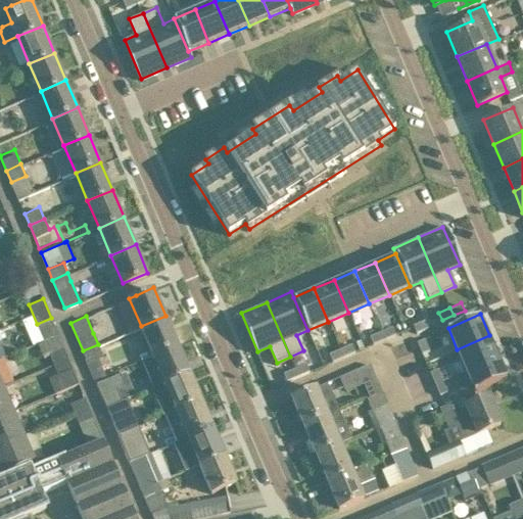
[(141,326),(152,354),(178,343),(165,316),(141,326)]
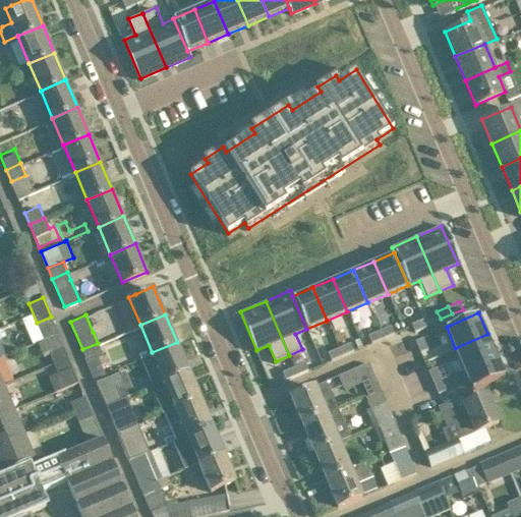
[(423,318),(412,322),(415,330),(426,325),(423,318)]
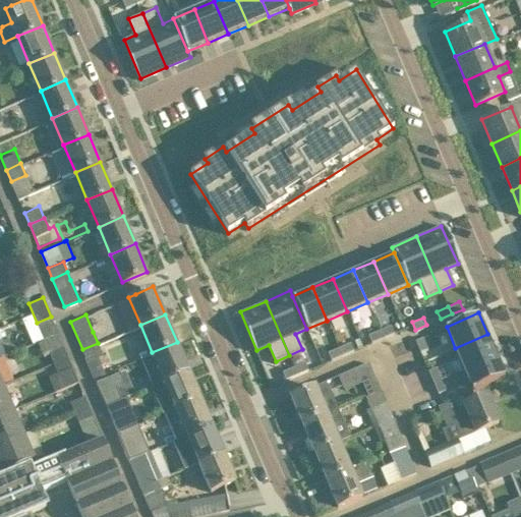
[(391,324),(380,329),(383,336),(394,331),(391,324)]
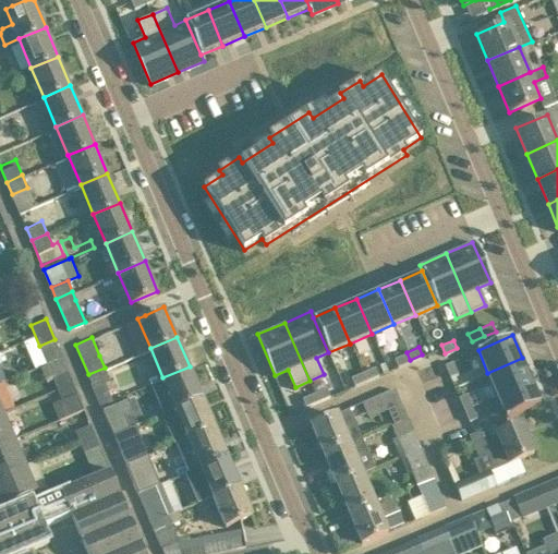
[(407,352),(395,358),(398,365),(410,360),(407,352)]
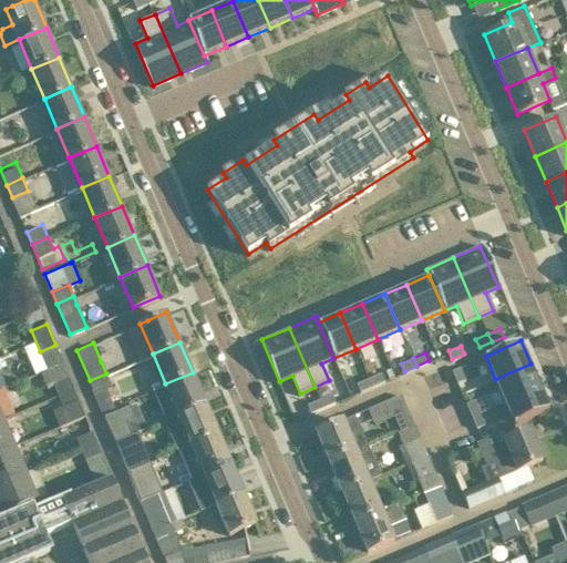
[(53,384),(58,393),(74,386),(63,360),(41,370),(48,386),(53,384)]
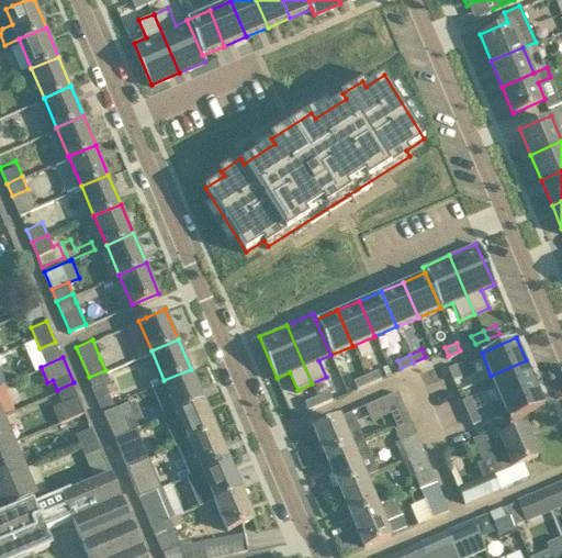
[(526,360),(491,376),(501,398),(536,382),(526,360)]
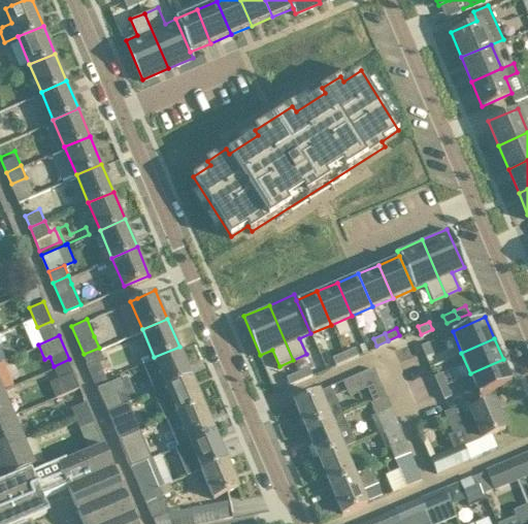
[(429,340),(421,344),(426,355),(433,352),(429,340)]
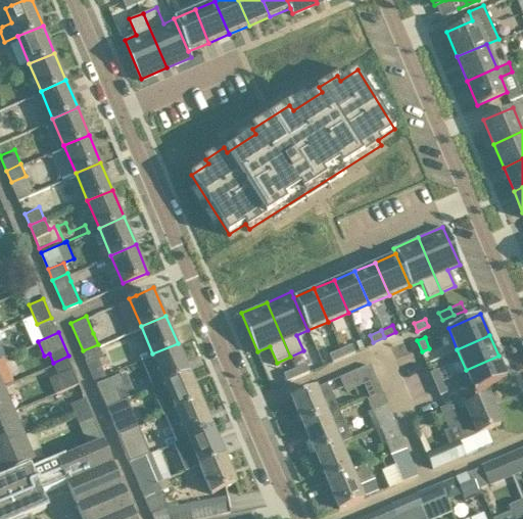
[(351,342),(340,347),(344,355),(355,349),(351,342)]
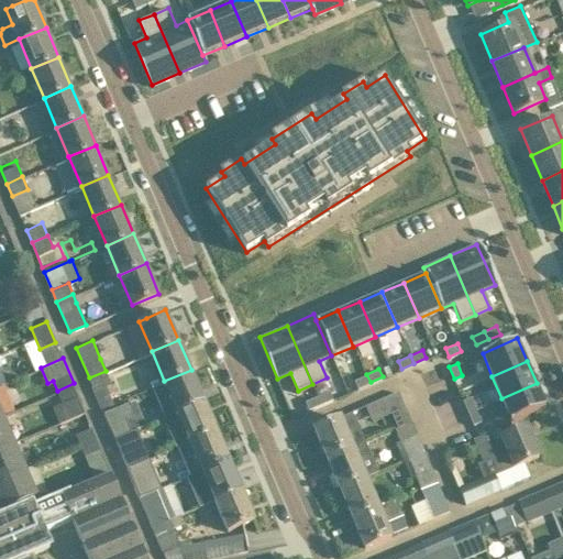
[(153,386),(165,415),(203,398),(191,370),(164,381),(153,386)]
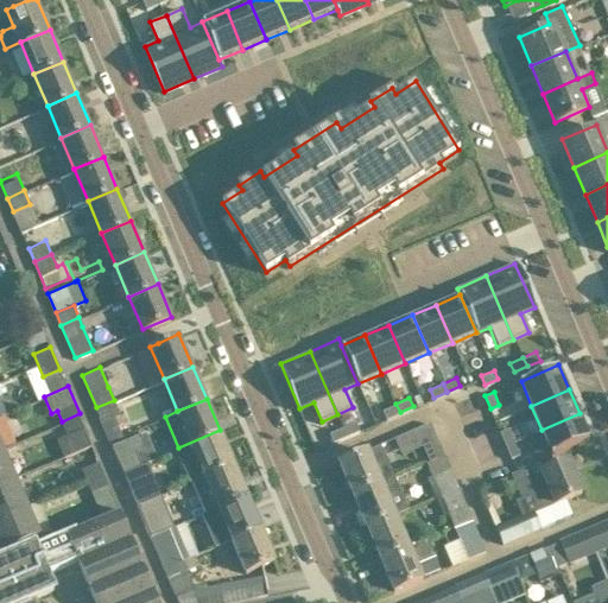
[(96,407),(111,439),(122,433),(114,414),(119,413),(114,400),(96,407)]
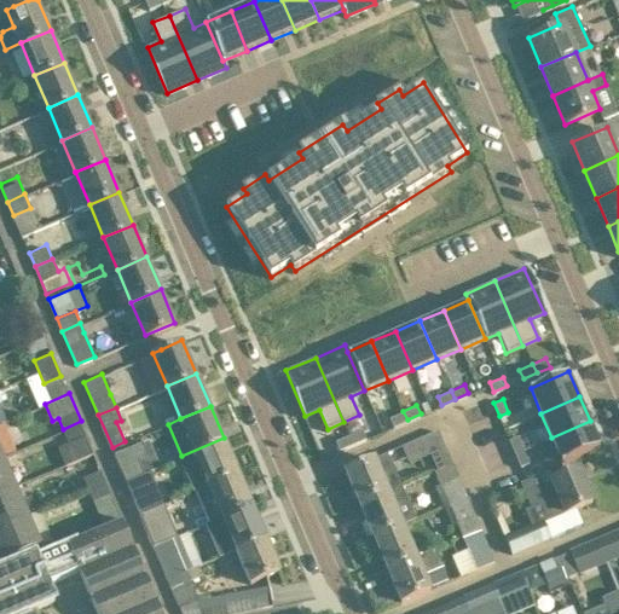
[(403,411),(389,417),(394,426),(408,420),(403,411)]
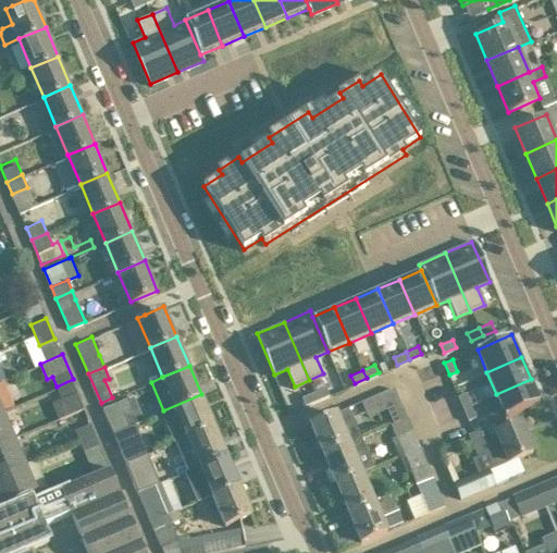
[(0,410),(1,410),(10,406),(7,401),(10,398),(3,379),(0,380),(0,410)]
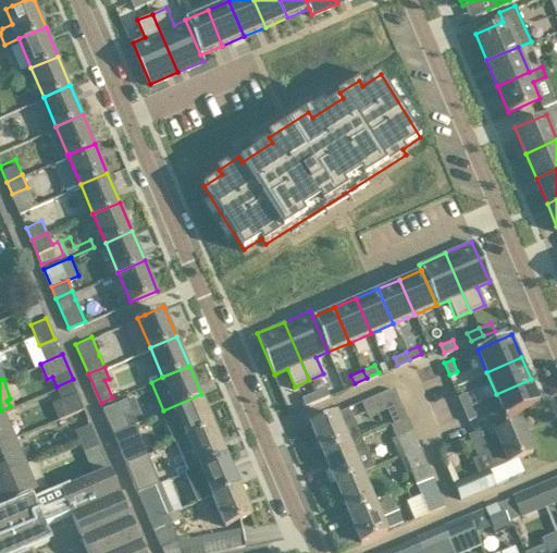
[(73,379),(57,386),(61,397),(52,401),(60,418),(85,407),(73,379)]
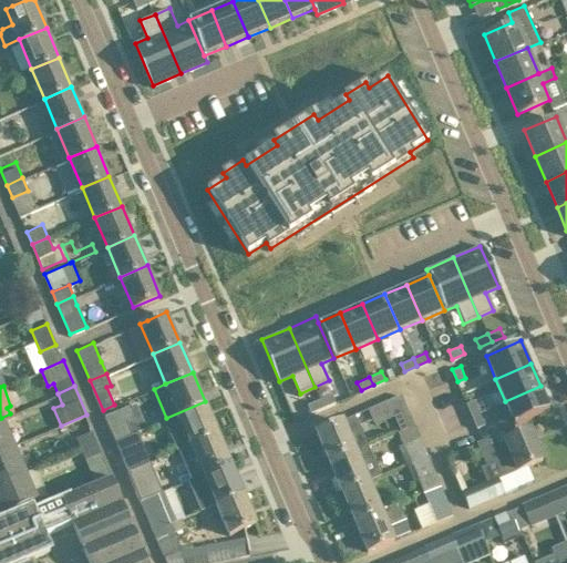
[(540,386),(505,401),(515,423),(549,409),(540,386)]
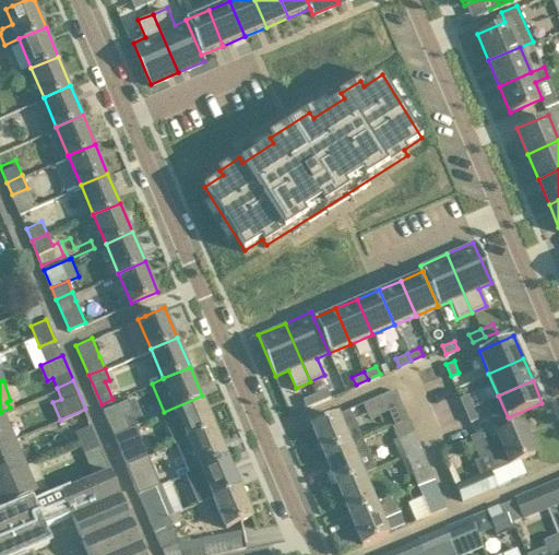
[(326,387),(314,392),(319,401),(331,396),(326,387)]
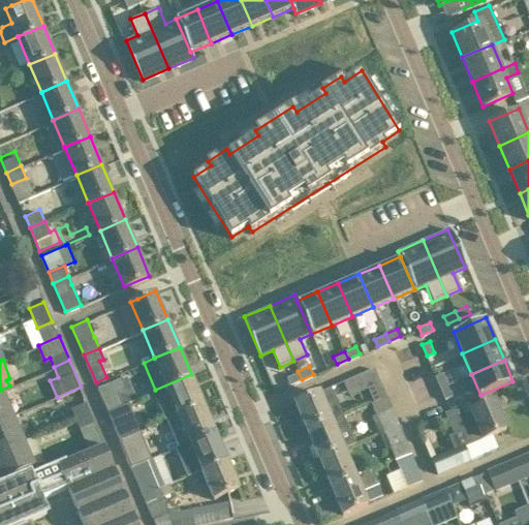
[(366,403),(371,401),(386,395),(374,367),(359,373),(354,375),(366,403)]
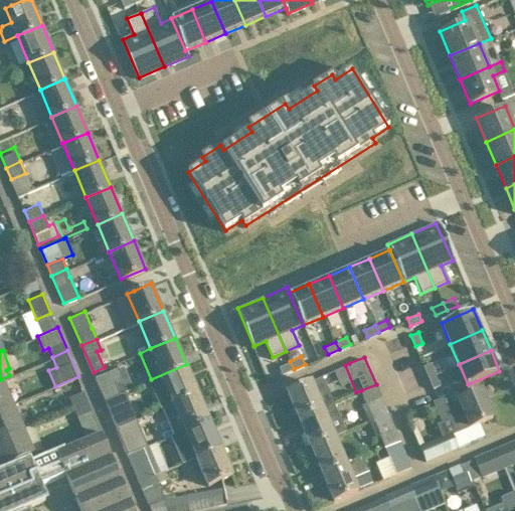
[(290,361),(279,366),(283,373),(294,369),(290,361)]
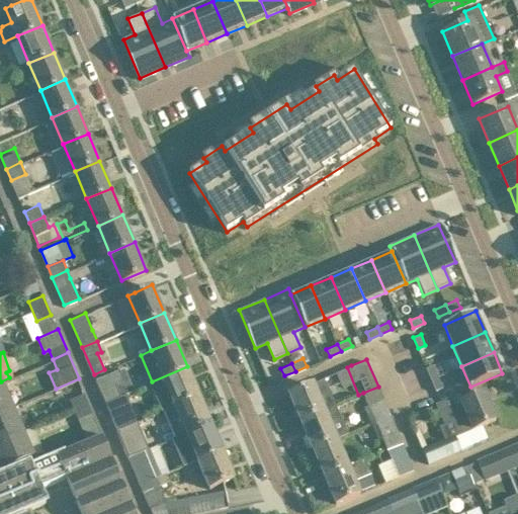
[(433,363),(426,367),(431,378),(438,375),(433,363)]
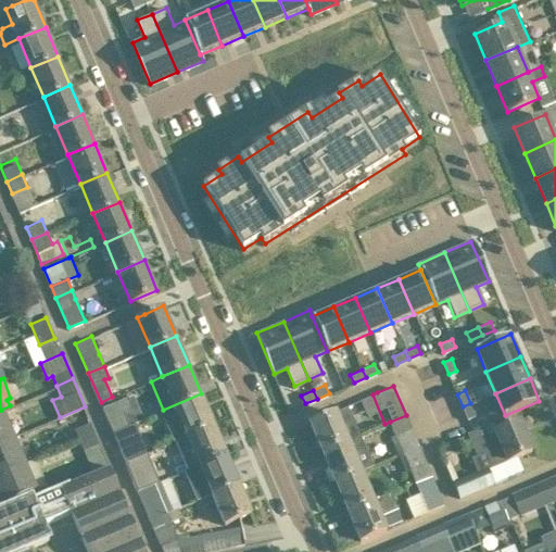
[(174,439),(177,438),(187,435),(213,423),(201,393),(163,410),(161,411),(174,439)]
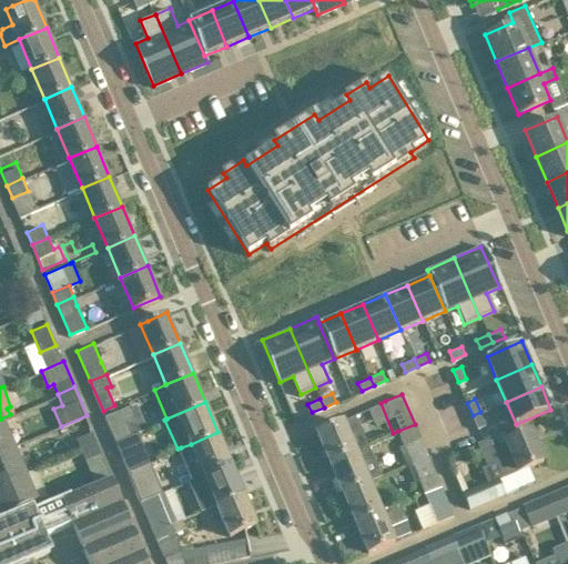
[(110,429),(115,441),(141,430),(131,404),(117,410),(104,415),(110,429)]
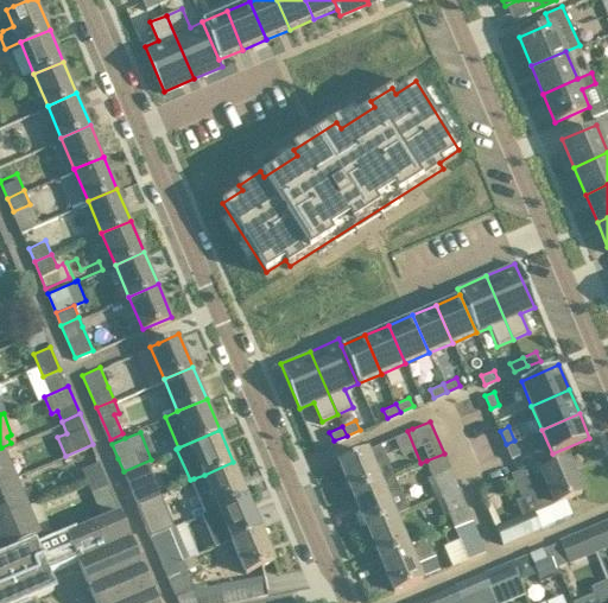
[(514,440),(506,444),(511,457),(520,452),(514,440)]
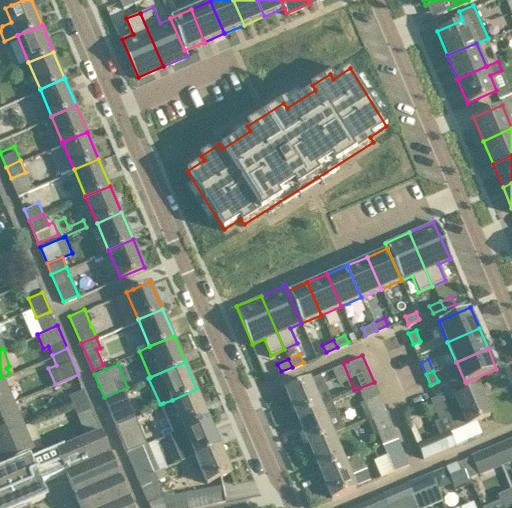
[(285,388),(297,415),(321,405),(332,400),(321,372),(285,388)]
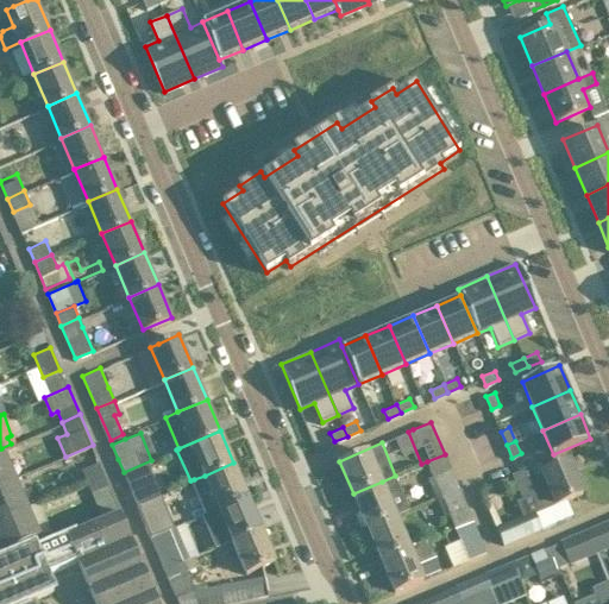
[(1,448),(0,448),(0,482),(13,477),(1,448)]
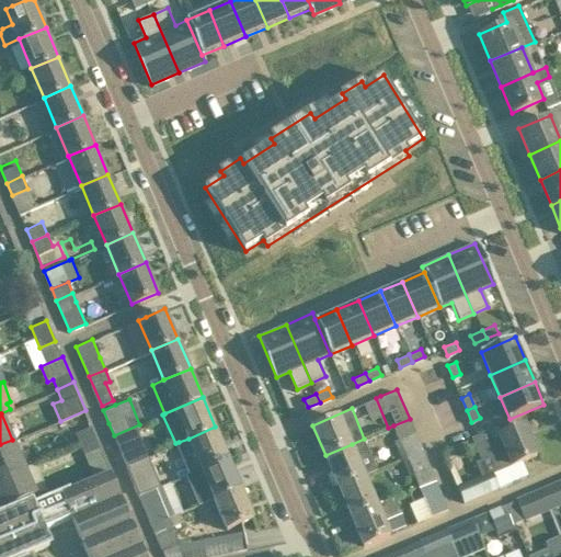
[(395,440),(402,457),(422,448),(410,419),(393,425),(399,438),(395,440)]
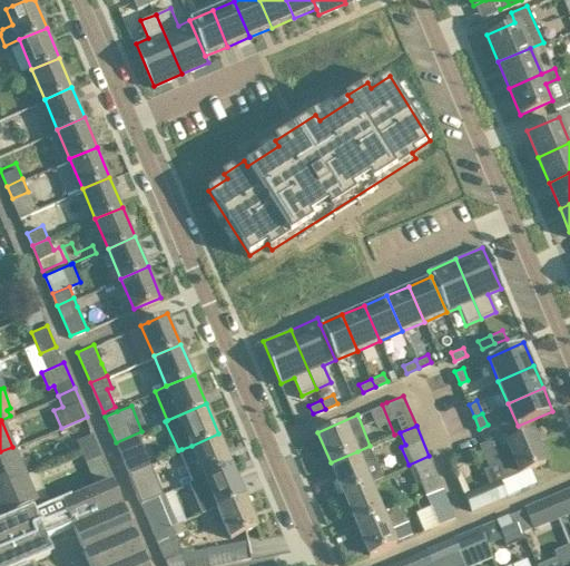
[(457,475),(471,508),(508,493),(501,479),(544,460),(532,430),(500,443),(497,436),(479,443),(489,466),(488,466),(493,480),(470,490),(461,472),(457,475)]
